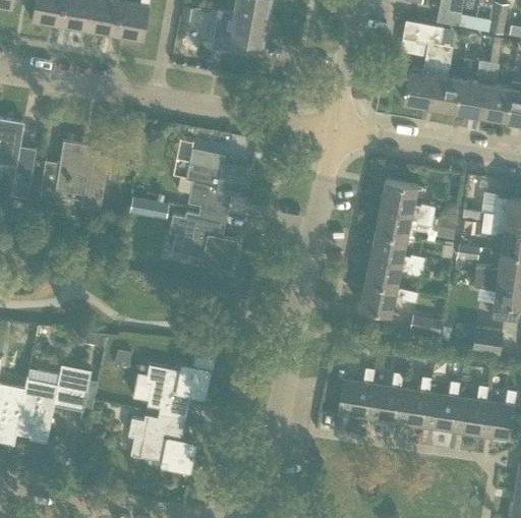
[(0,0),(0,9),(11,11),(12,0),(0,0)]
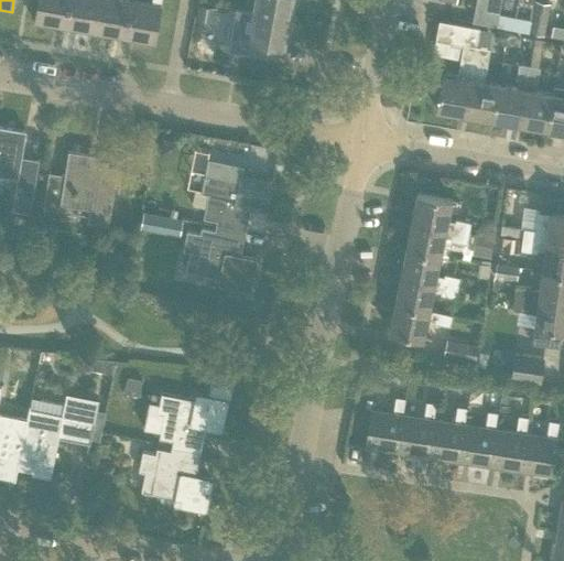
[(39,0),(34,24),(64,30),(69,0),(39,0)]
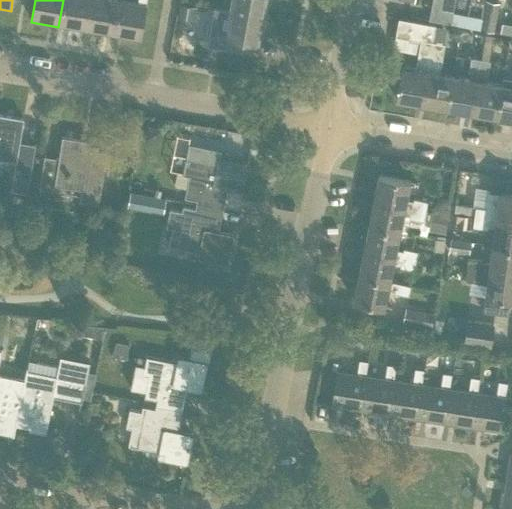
[(63,0),(58,27),(86,32),(91,0),(63,0)]
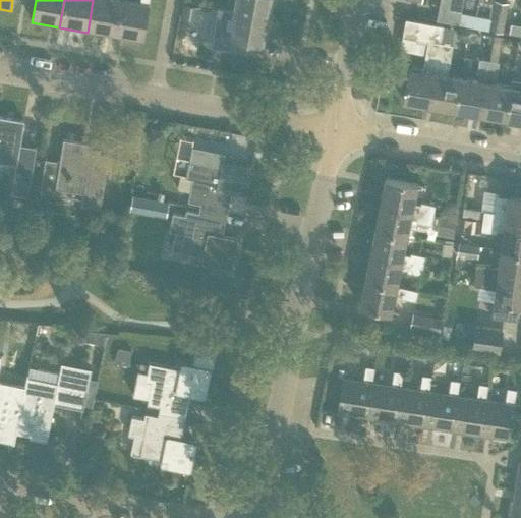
[(93,0),(88,33),(115,38),(121,2),(108,0),(93,0)]
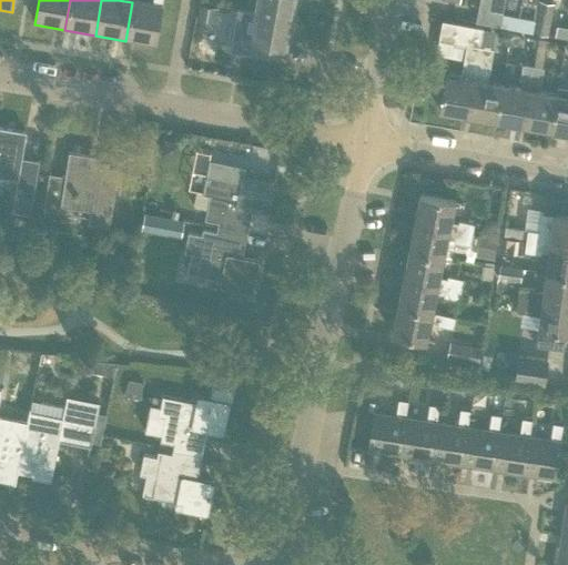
[(155,47),(162,8),(163,0),(153,0),(152,6),(132,2),(125,41),(155,47)]
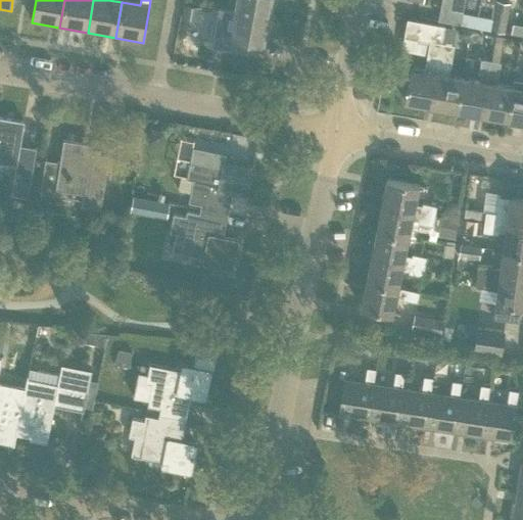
[(220,11),(269,19),(272,0),(236,0),(235,13),(221,10),(220,11)]
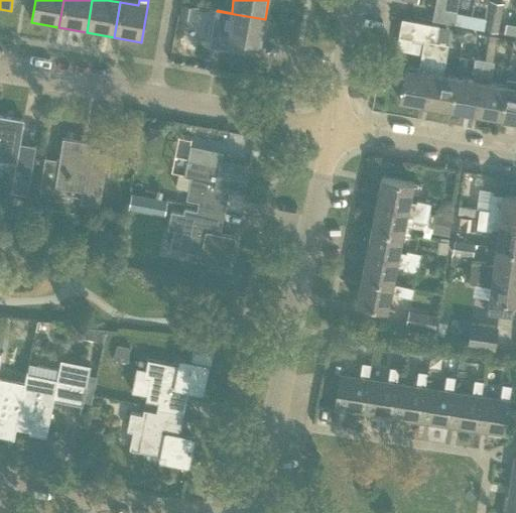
[(454,26),(457,12),(445,10),(447,0),(435,0),(432,22),(454,26)]
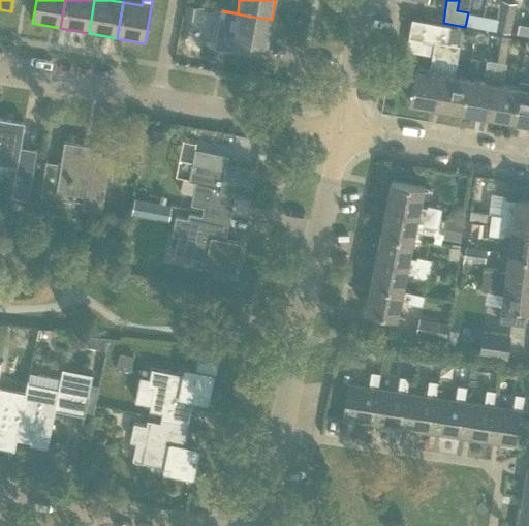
[(459,0),(457,10),(468,12),(470,0),(486,0),(484,14),(497,18),(500,2),(500,0),(459,0)]
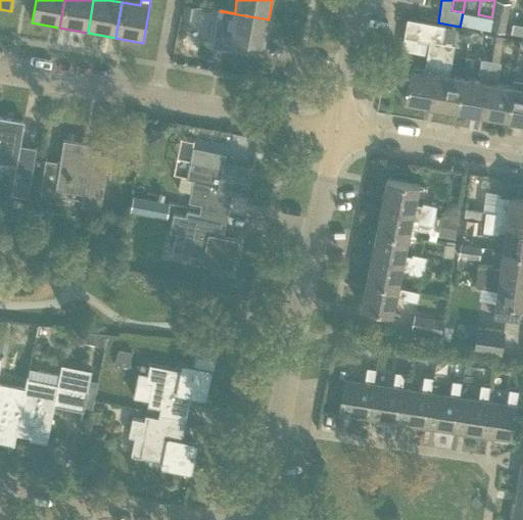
[(509,2),(500,0),(495,0),(490,28),(504,31),(509,2)]
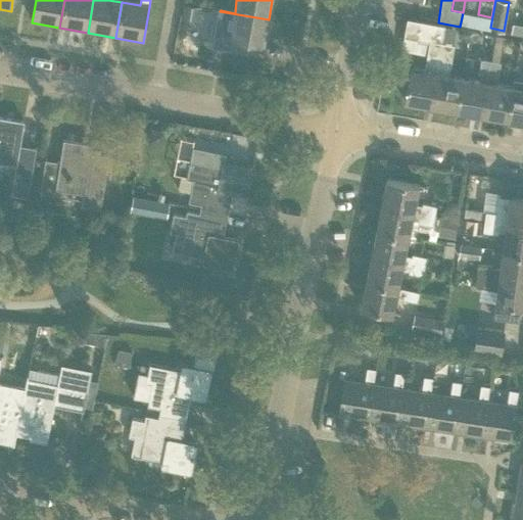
[(184,4),(180,18),(193,21),(197,7),(184,4)]
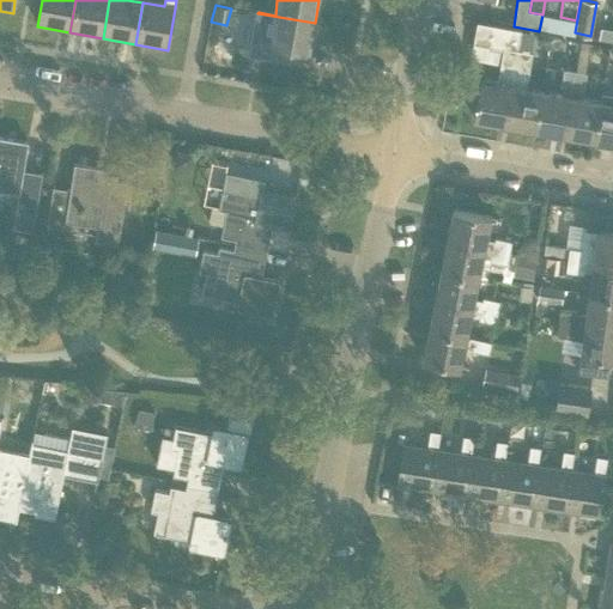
[(310,53),(315,23),(258,13),(256,26),(272,29),(269,44),(265,43),(262,59),(301,66),(303,52),(310,53)]
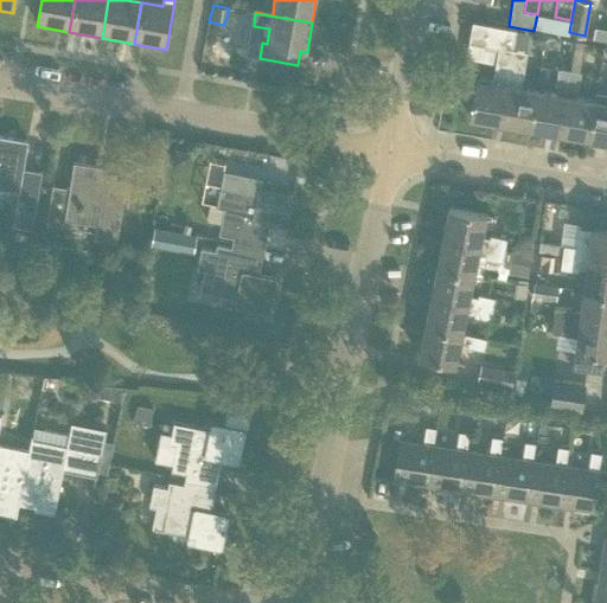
[(515,30),(471,21),(467,42),(511,51),(515,30)]
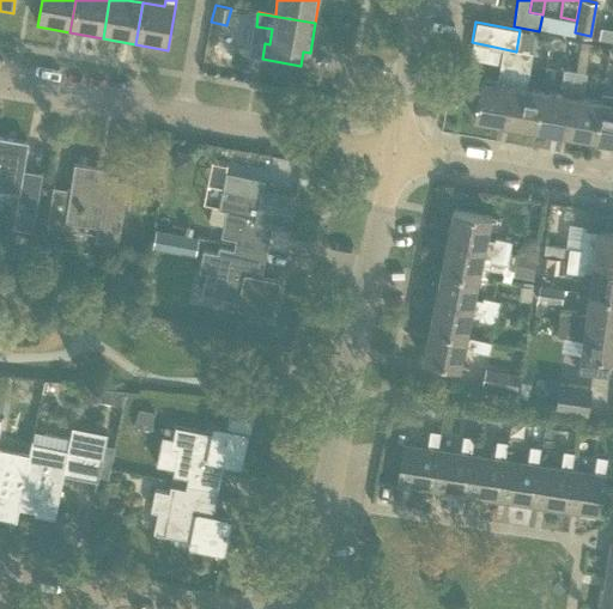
[(587,75),(584,75),(590,47),(580,44),(575,73),(564,136),(594,141),(600,104),(580,101),(581,92),(584,93),(587,75)]
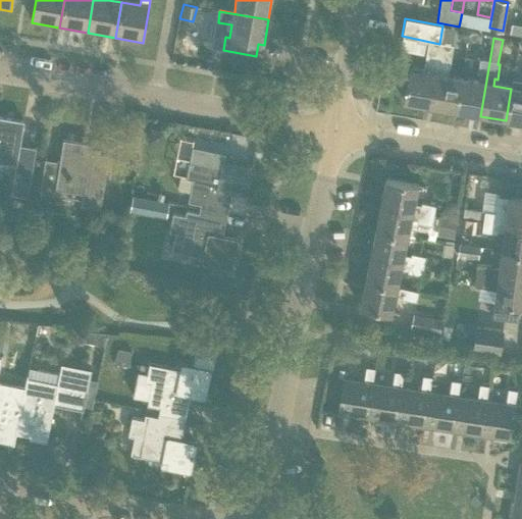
[(435,75),(440,44),(428,42),(422,73),(409,71),(404,103),(429,107),(435,75)]
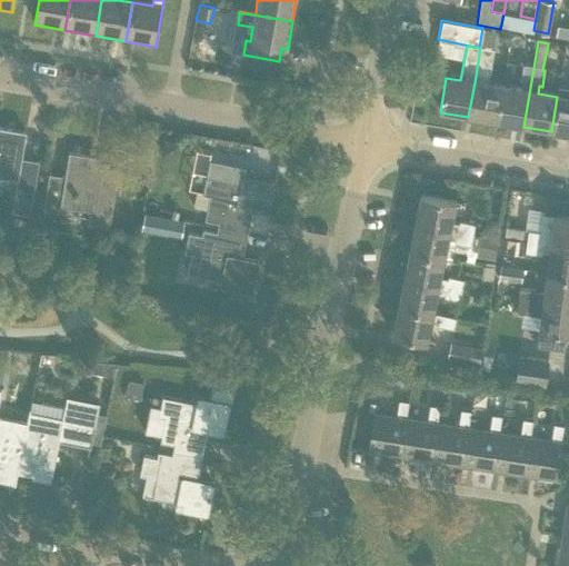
[(468,117),(496,122),(502,87),(488,85),(495,50),(480,48),(475,82),(468,117)]
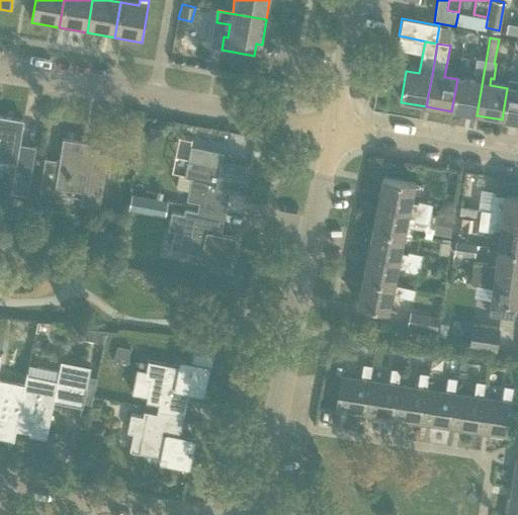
[(477,115),(486,62),(477,61),(473,75),(476,75),(475,82),(457,79),(451,111),(477,115)]
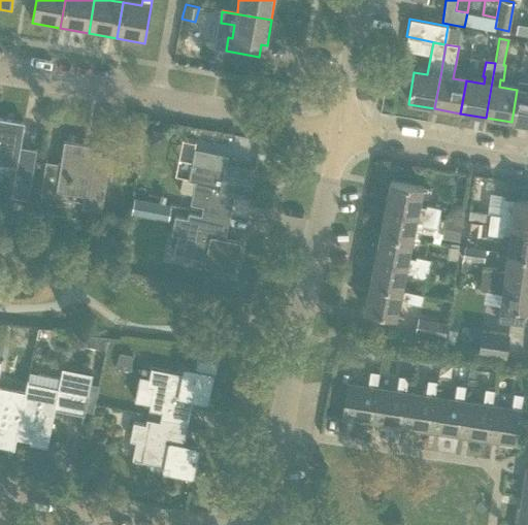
[(527,91),(517,90),(512,122),(527,125),(527,91)]
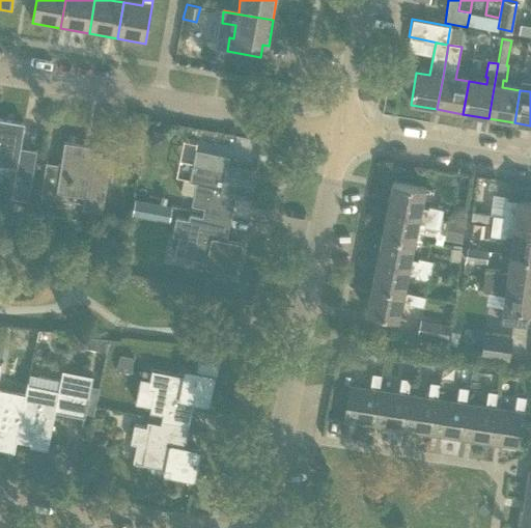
[(21,149),(24,124),(0,120),(0,166),(17,169),(11,199),(28,202),(36,151),(21,149)]
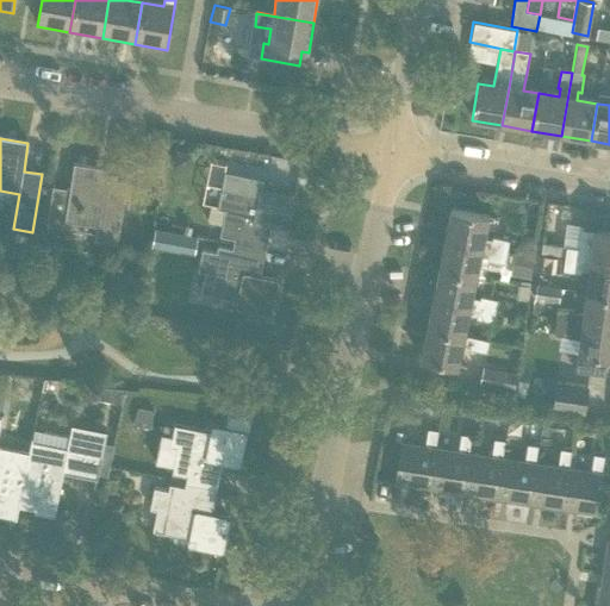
[(117,244),(126,183),(106,180),(107,169),(74,164),(70,191),(53,188),(47,227),(70,231),(72,224),(97,227),(95,242),(117,244)]
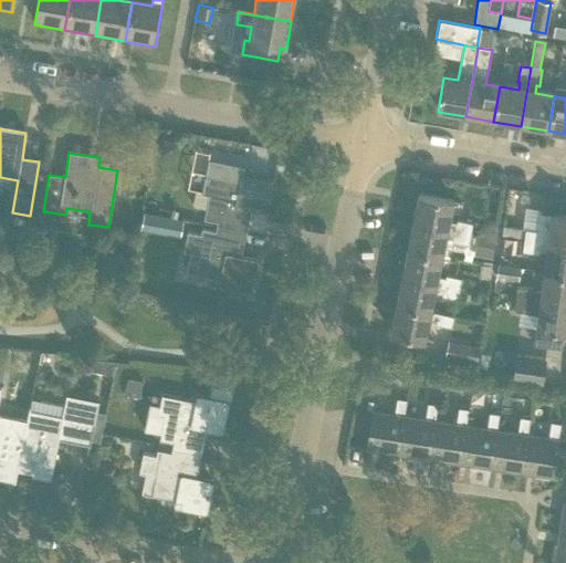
[(217,228),(247,235),(251,210),(266,214),(273,183),(243,176),(244,169),(209,162),(202,195),(209,196),(203,221),(218,223),(217,228)]
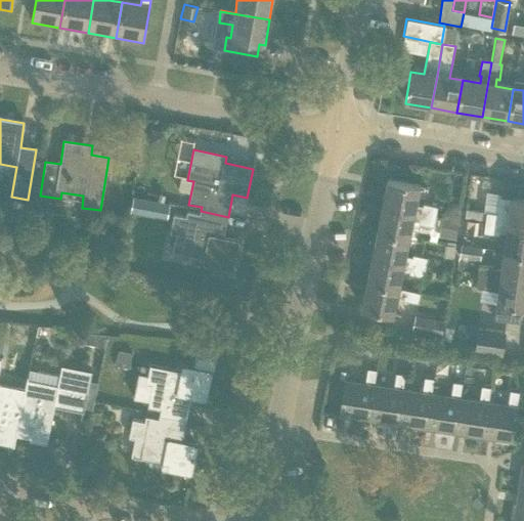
[(387,181),(382,207),(436,218),(438,208),(423,205),(423,208),(416,206),(420,187),(387,181)]
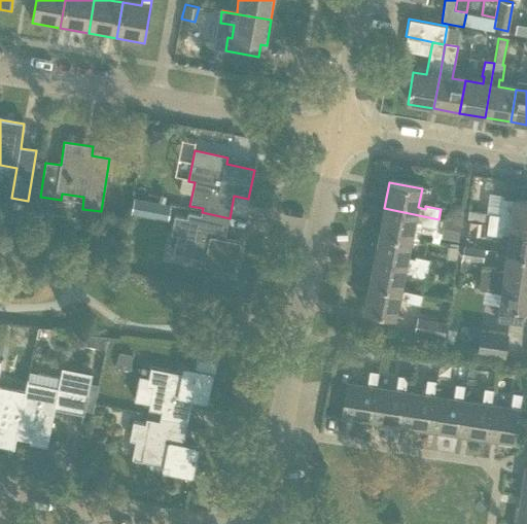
[(488,225),(526,231),(526,204),(514,202),(511,220),(503,220),(503,217),(467,212),(466,221),(488,224),(488,225)]
